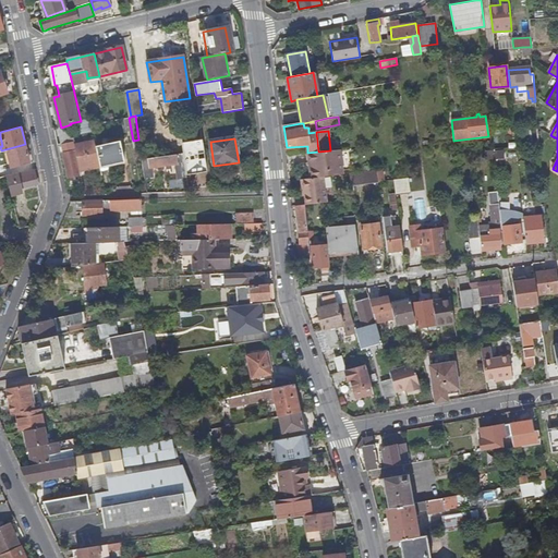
[(96,147),(95,141),(89,142),(85,143),(74,146),(80,168),(100,164),(96,147)]
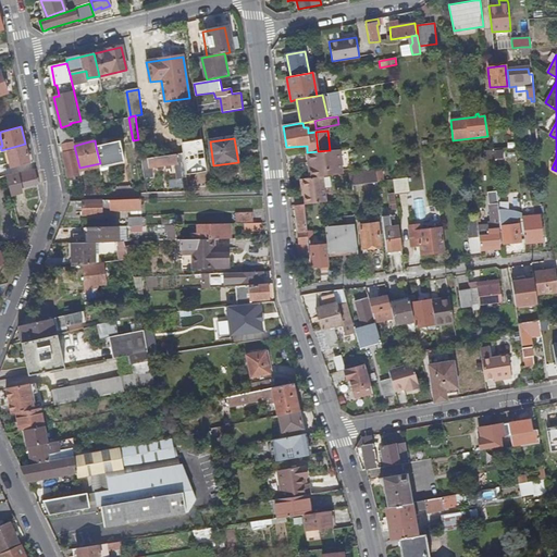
[(125,162),(120,140),(96,147),(100,163),(100,165),(124,161),(124,163),(125,162)]
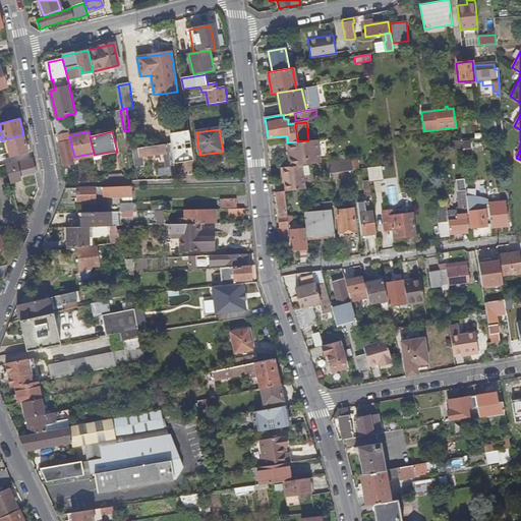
[(23,135),(7,140),(11,156),(29,152),(23,135)]
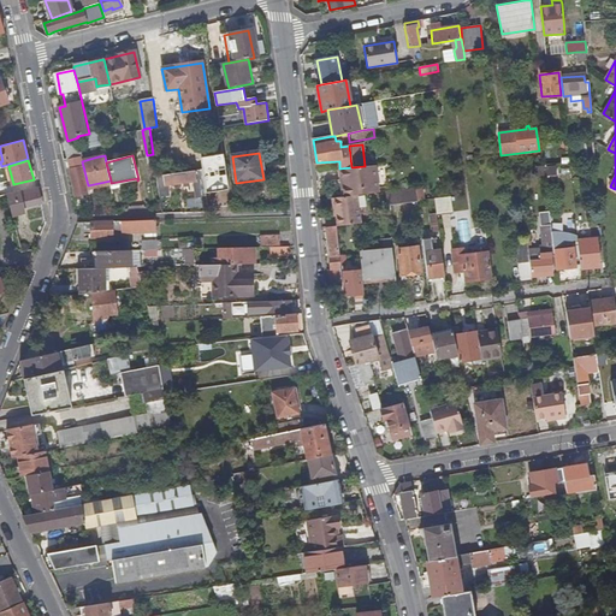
[(388,188),(385,165),(372,166),(365,166),(351,167),(342,169),(344,185),(342,185),(343,197),(365,195),(379,193),(378,189),(388,188)]
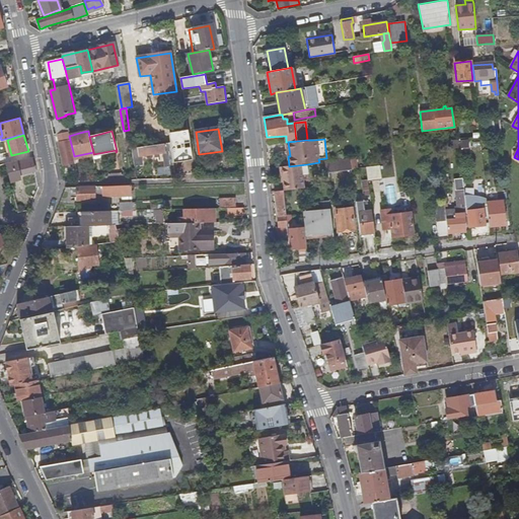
[(74,163),(69,141),(59,143),(63,160),(61,160),(62,163),(64,163),(64,166),(74,163)]
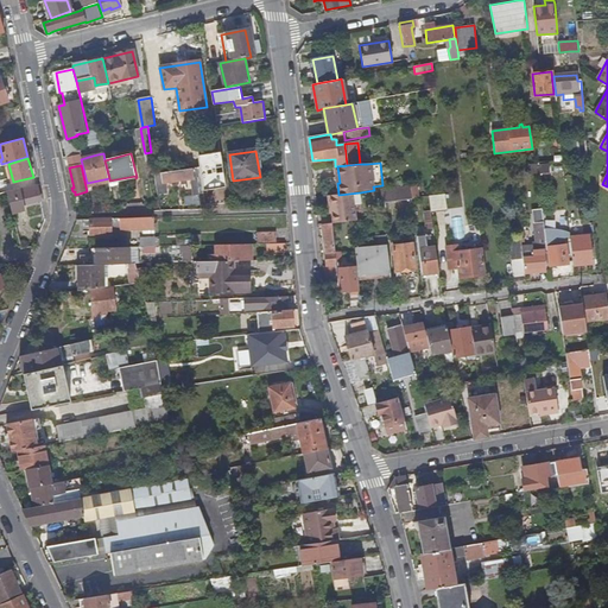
[(200,169),(160,173),(163,183),(201,178),(200,169)]
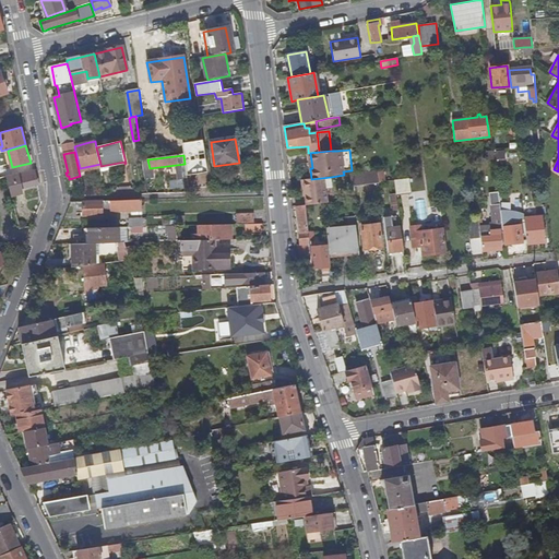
[(38,183),(35,169),(6,177),(11,197),(20,194),(19,189),(38,183)]
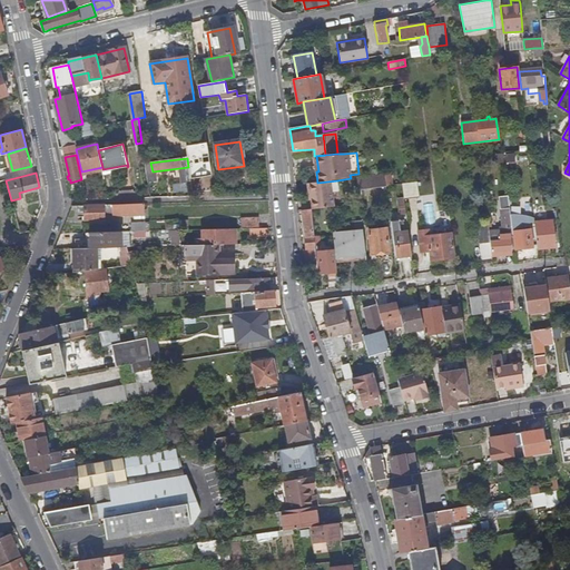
[(386,186),(384,174),(356,177),(357,190),(386,186)]
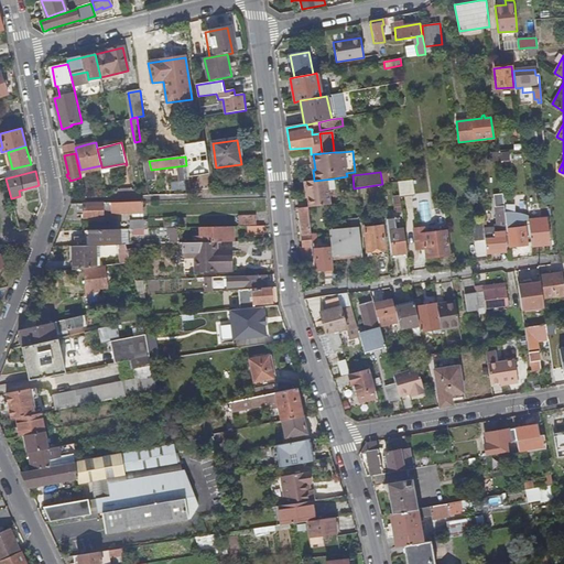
[(329,204),(328,195),(333,195),(333,190),(335,190),(334,179),(314,181),(306,182),(308,198),(308,207),(327,205),(329,204)]
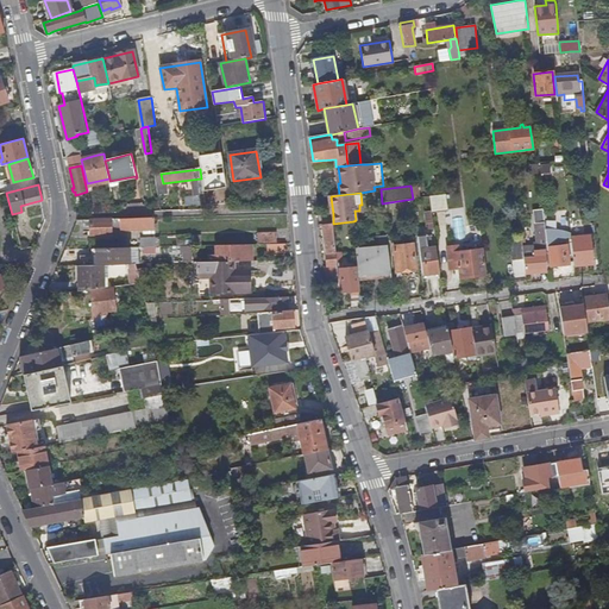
[(186,194),(186,203),(202,203),(201,194),(186,194)]
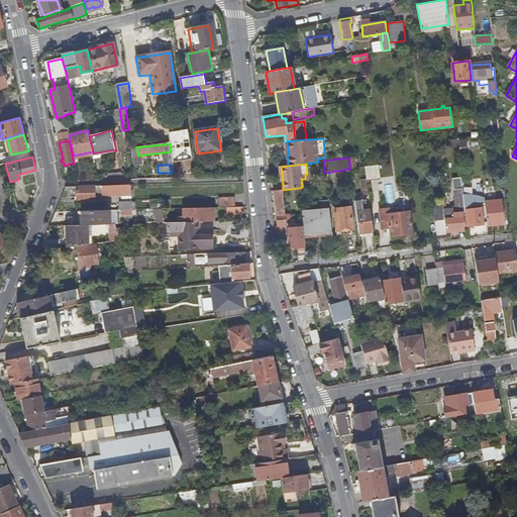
[(380,179),(378,166),(365,167),(367,181),(380,179)]
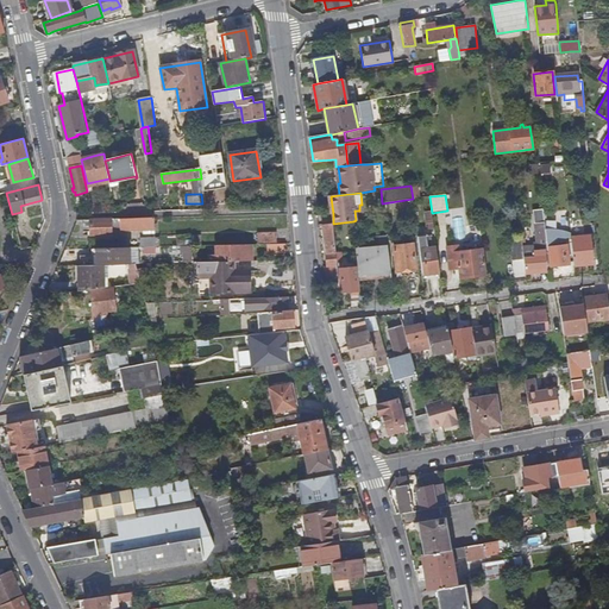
[(548,256),(547,249),(546,236),(545,231),(544,211),(542,208),(532,211),(537,243),(532,243),(532,246),(521,248),(523,259),(525,270),(546,268),(545,257),(548,256)]
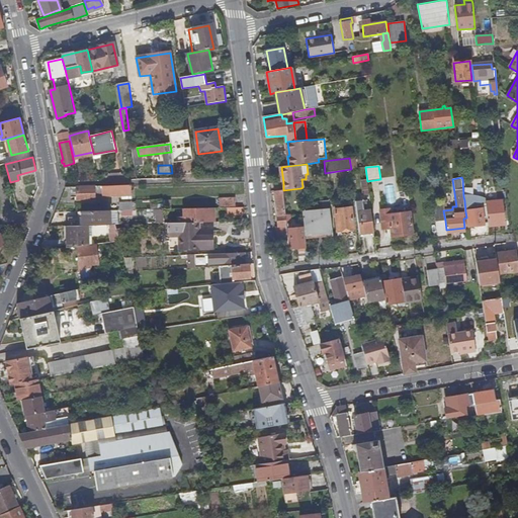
[(131,185),(75,186),(76,196),(70,196),(70,200),(93,199),(93,189),(96,189),(97,193),(111,192),(111,195),(131,195),(131,185)]
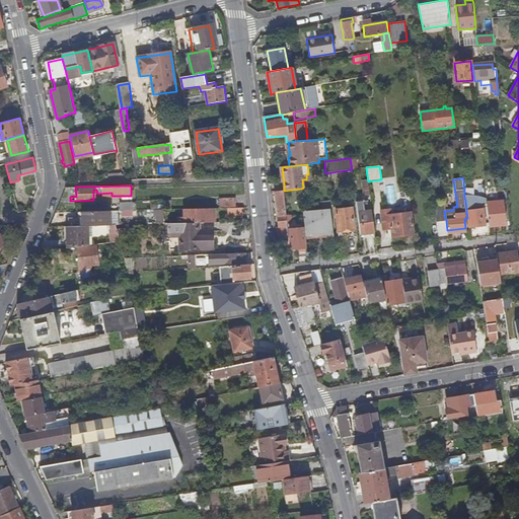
[(288,240),(286,224),(286,216),(283,191),(275,192),(278,216),(277,216),(279,227),(280,241),(288,240)]
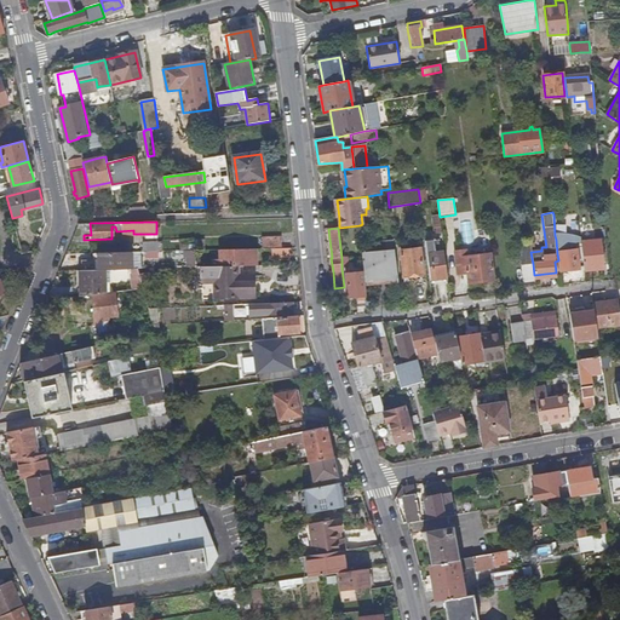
[(564,235),(562,235),(555,235),(556,240),(557,253),(558,260),(560,271),(579,269),(578,251),(575,251),(574,248),(575,247),(575,246),(577,244),(577,241),(577,239),(577,237),(575,236),(573,236),(569,235),(567,235),(564,235)]
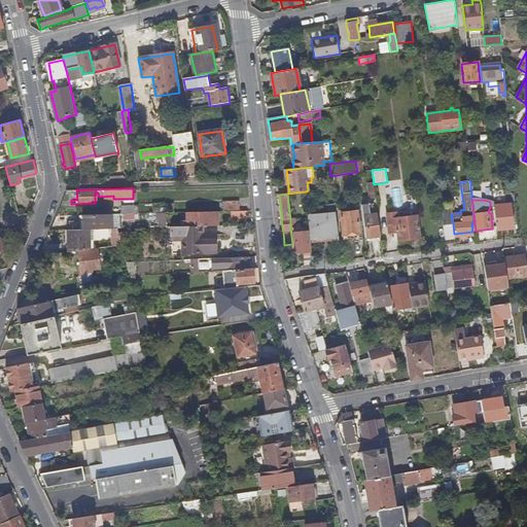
[(238,202),(222,202),(222,210),(238,210),(238,202)]
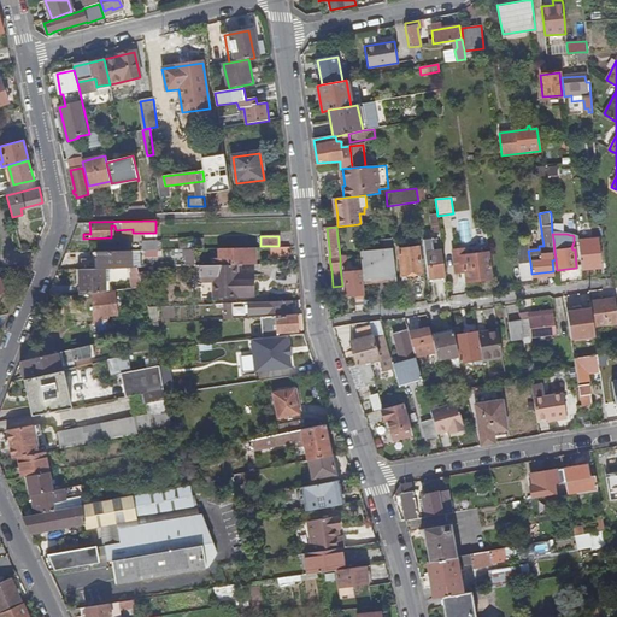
[(445,277),(441,251),(436,251),(436,246),(436,240),(423,241),(428,278),(445,277)]
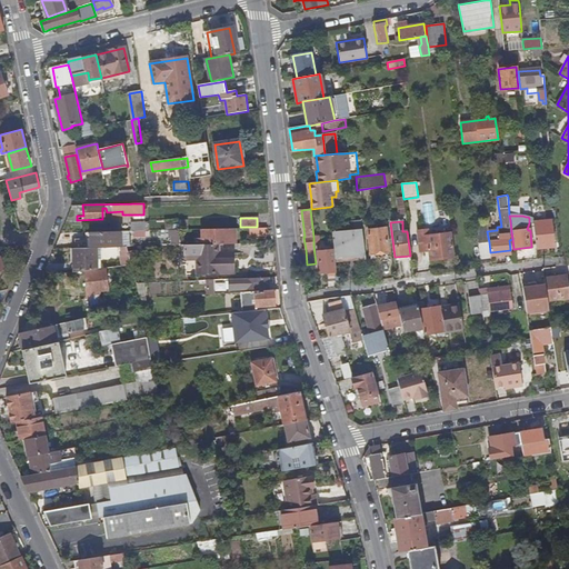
[(553,247),(551,221),(533,222),(536,249),(553,247)]
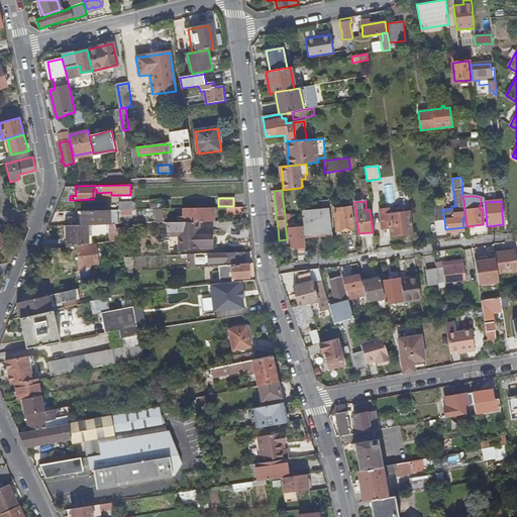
[(444,220),(442,210),(442,204),(432,205),(434,221),(444,220)]
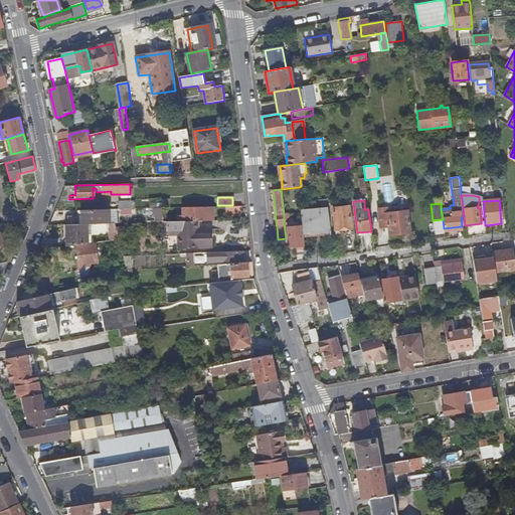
[(349,206),(332,208),(335,228),(334,228),(334,230),(342,229),(343,230),(344,229),(344,236),(351,235),(350,228),(351,228),(352,227),(349,206)]
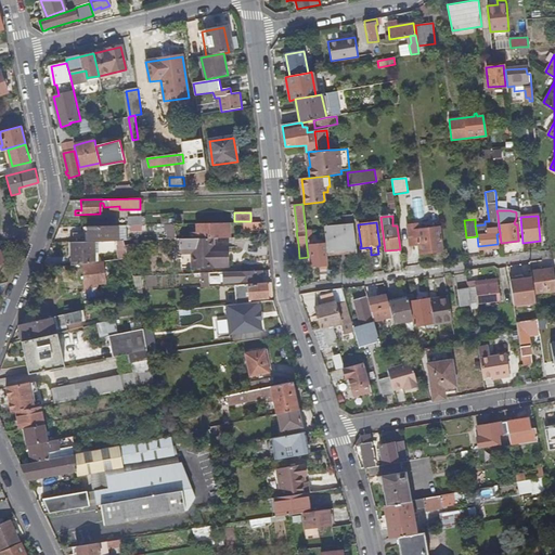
[(229,237),(229,223),(195,223),(196,234),(194,233),(189,233),(189,240),(194,239),(196,239),(213,239),(229,237)]
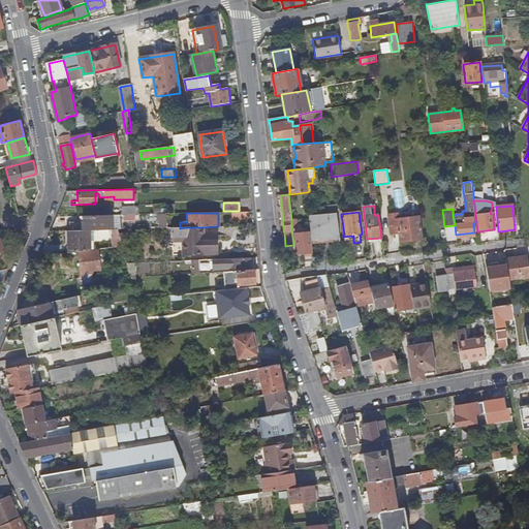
[(397,234),(395,214),(387,215),(391,235),(397,234)]
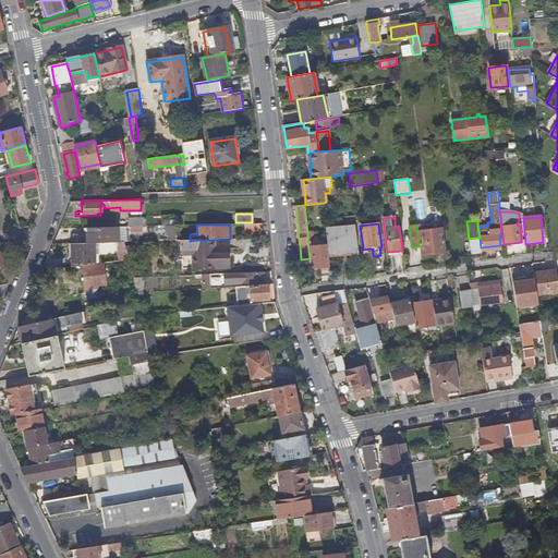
[(446,253),(443,229),(433,230),(433,228),(432,226),(428,226),(428,228),(428,230),(420,231),(420,226),(416,226),(419,246),(422,246),(423,255),(446,253)]
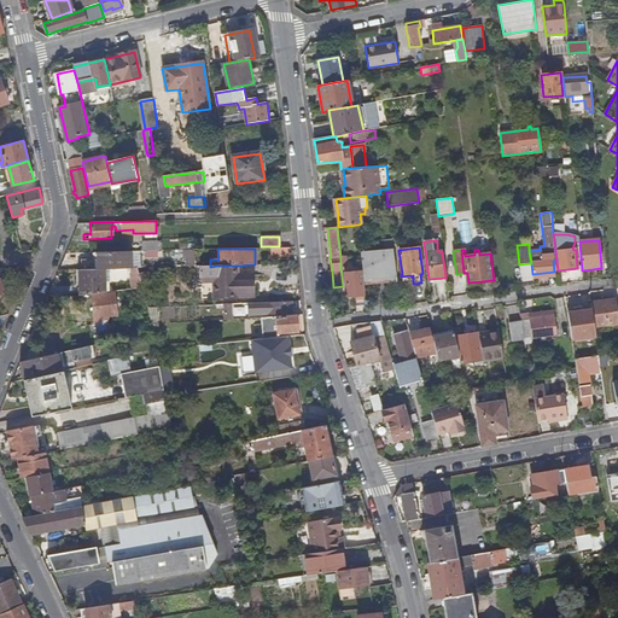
[(397,284),(394,251),(361,254),(365,286),(397,284)]
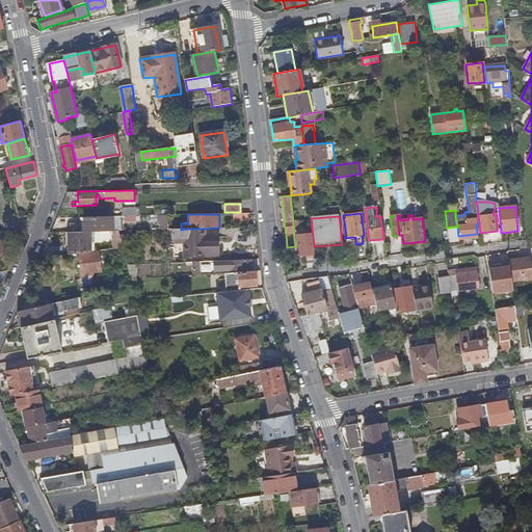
[(112,231),(112,217),(83,218),(83,222),(69,222),(69,232),(89,232),(111,231),(112,231)]
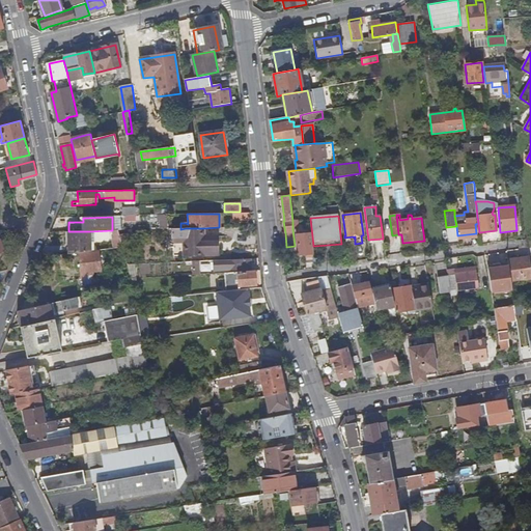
[(218,255),(218,236),(203,236),(203,228),(188,228),(186,228),(180,229),(171,229),(172,256),(218,255)]
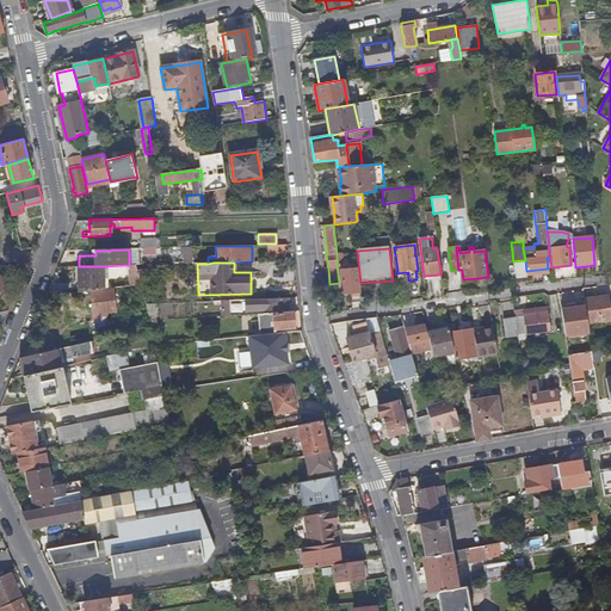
[(129,265),(128,265),(130,285),(140,284),(135,265),(129,265)]
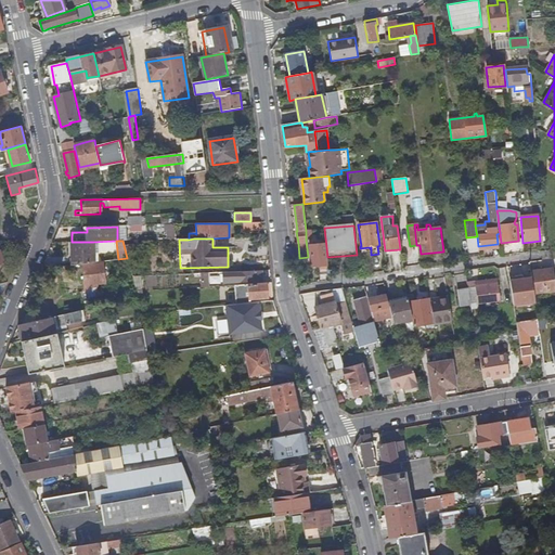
[(94,262),(93,242),(72,242),(68,242),(71,265),(94,262)]
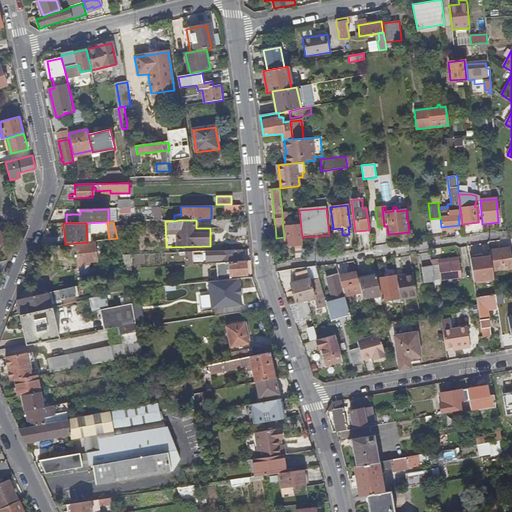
[(302,253),(300,225),(285,227),(287,246),(293,246),(294,254),(302,253)]
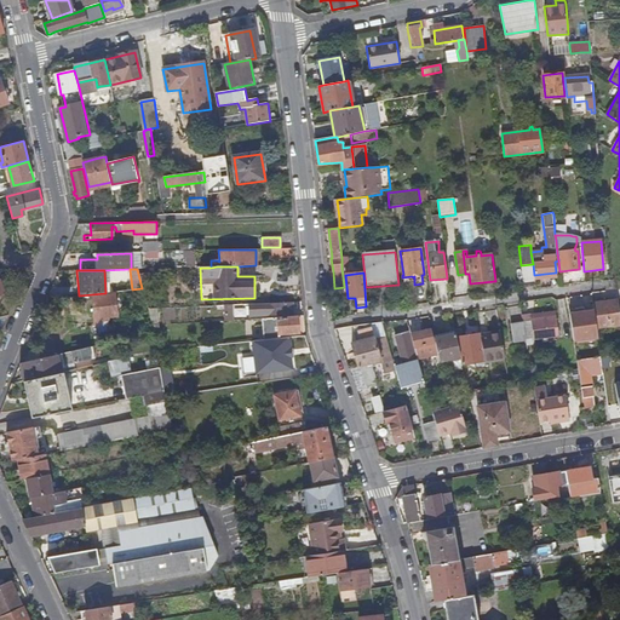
[(144,296),(142,288),(132,290),(124,291),(124,298),(144,296)]
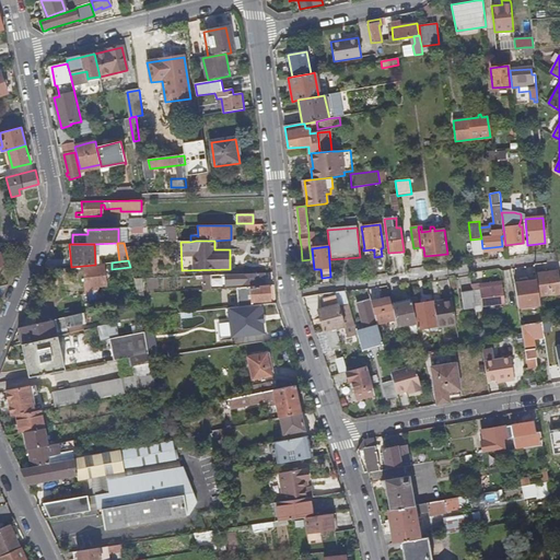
[(105,286),(104,265),(83,267),(86,296),(97,294),(97,287),(105,286)]
